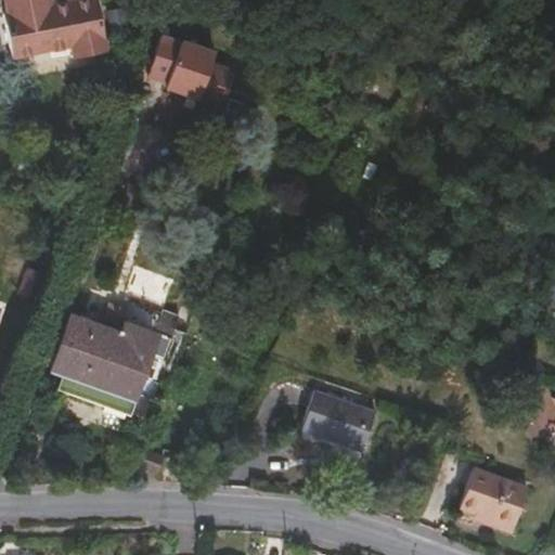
[(98,0),(71,0),(52,4),(51,0),(5,0),(9,14),(5,15),(14,59),(54,50),(66,48),(73,47),(78,46),(80,56),(108,51),(98,0)]
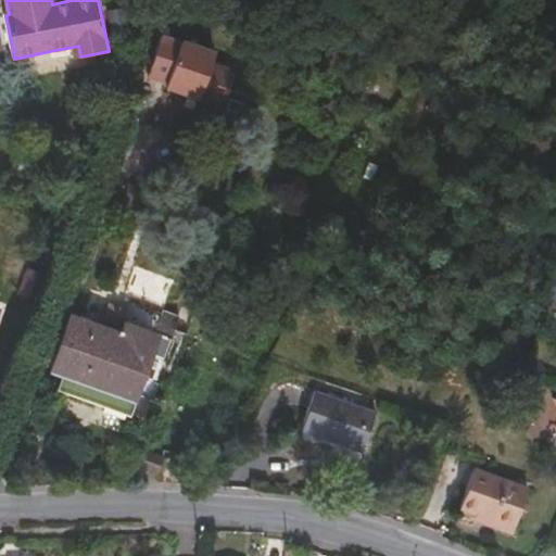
[(211,53),(162,36),(148,74),(163,79),(161,85),(181,92),(184,87),(197,91),(194,97),(210,102),(222,101),(231,76),(224,67),(207,62),(211,53)]
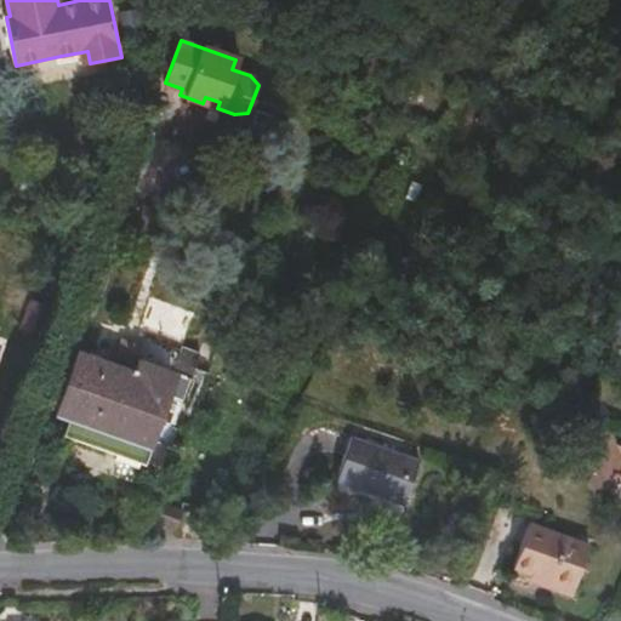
[(205,97),(203,103),(217,108),(220,102),(205,97)]
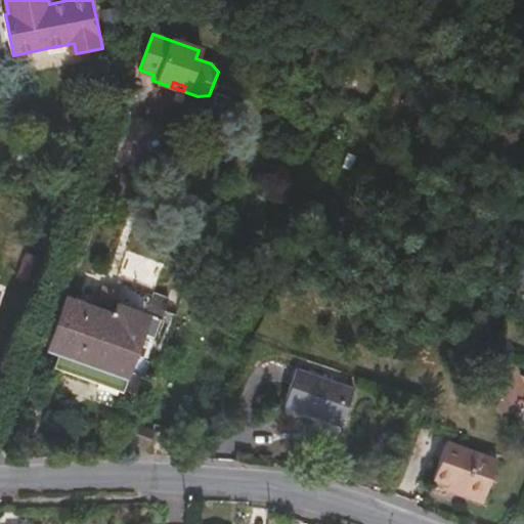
[(60,351),(56,365),(121,388),(146,314),(119,304),(115,314),(68,298),(50,347),(60,351)]
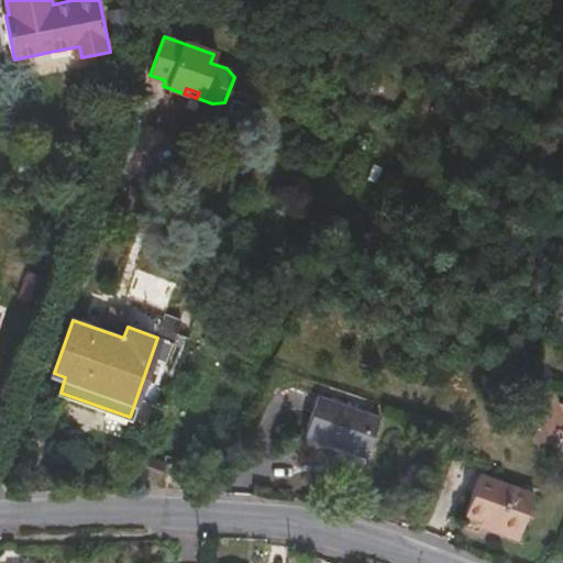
[(338,448),(340,443),(367,453),(378,417),(320,396),(306,435),(338,448)]
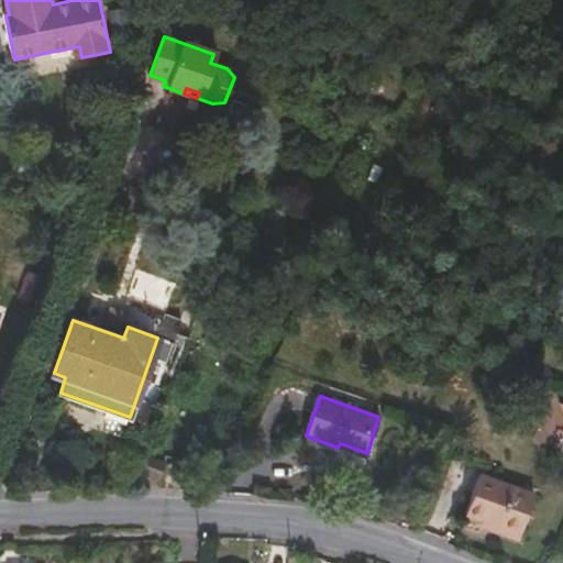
[(562,444),(562,398),(537,397),(536,444),(562,444)]
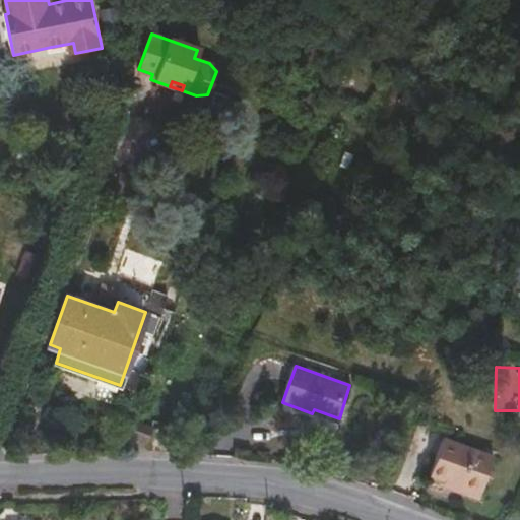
[(136,420),(131,436),(148,443),(153,427),(136,420)]
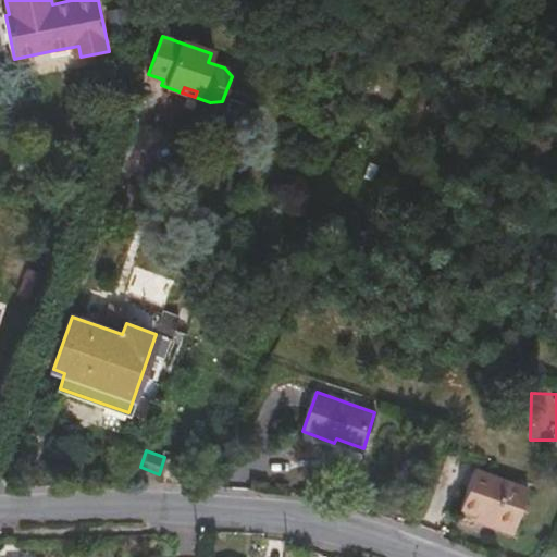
[(512,533),(528,489),(473,471),(461,508),(491,518),(489,525),(512,533)]
